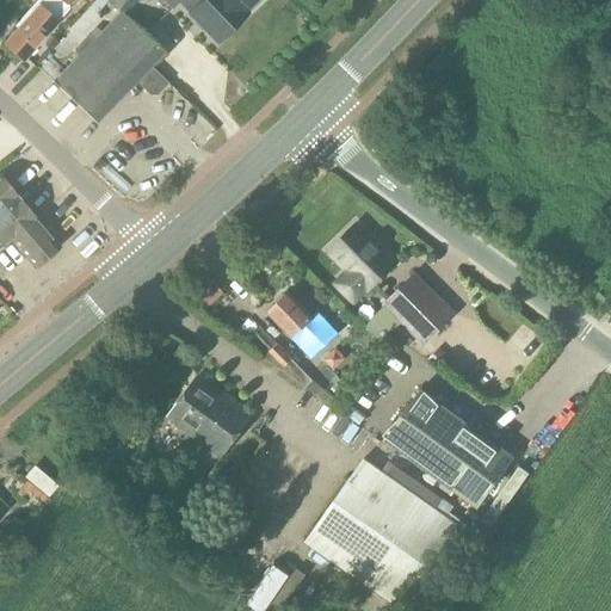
[(93,0),(36,0),(35,2),(56,23),(74,0),(85,0),(91,5),(93,0)]
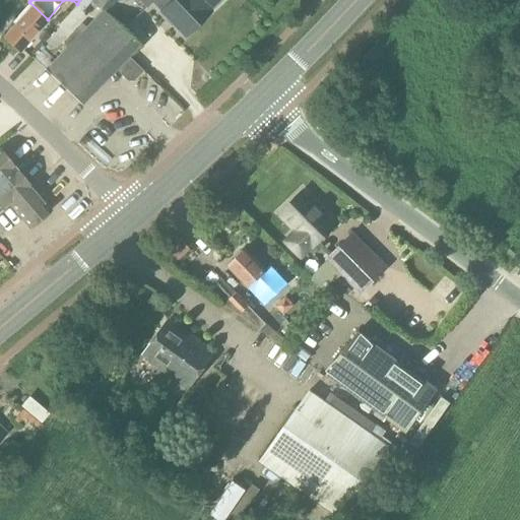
[(88,0),(107,12),(115,0),(88,0)]
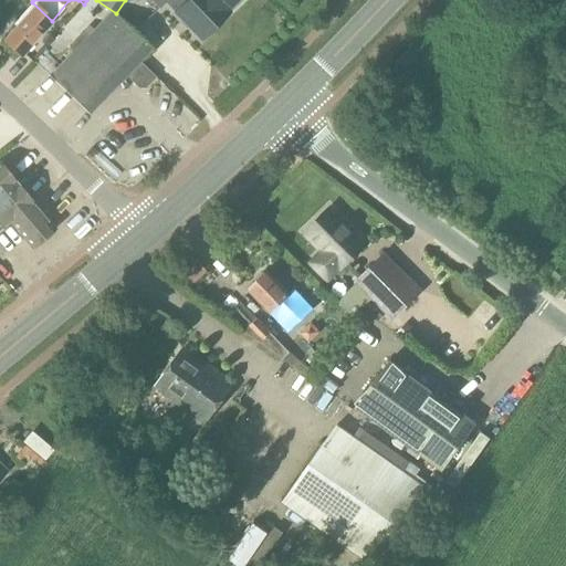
[(201,39),(228,12),(228,11),(239,0),(166,0),(165,2),(201,39)]
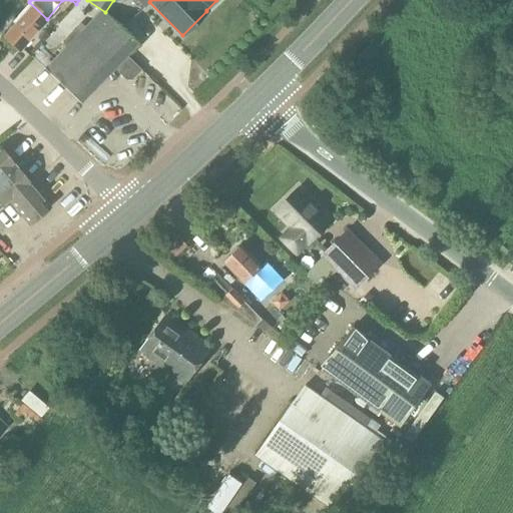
[(18,50),(47,19),(29,2),(11,21),(15,25),(4,37),(18,50)]
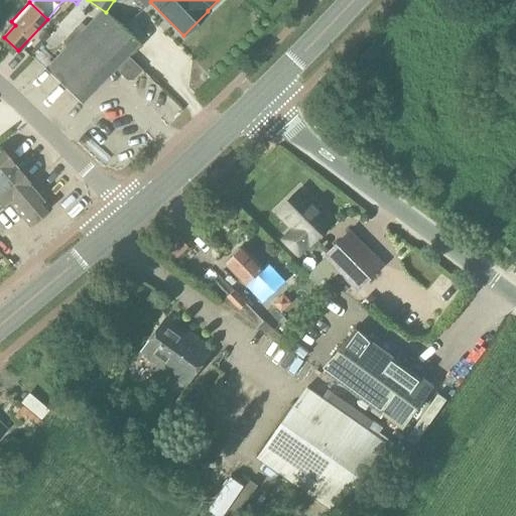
[(101,10),(44,70),(82,105),(115,71),(130,85),(142,72),(128,57),(138,46),(101,10)]
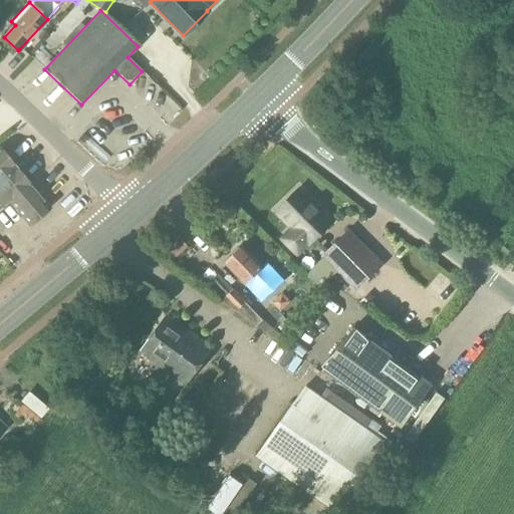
[(109,130),(124,121),(116,106),(102,114),(109,130)]
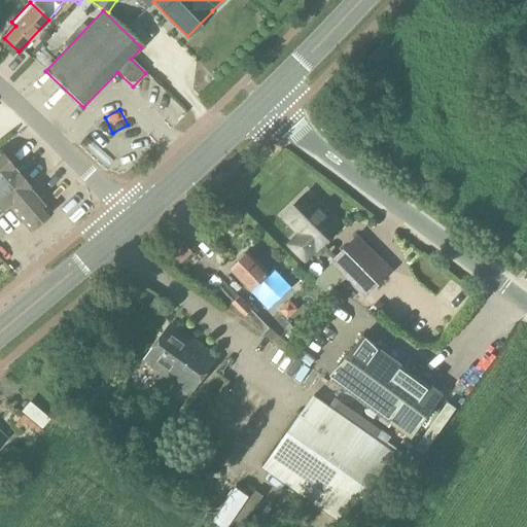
[(0,215),(10,207),(30,231),(50,213),(31,190),(32,189),(0,151),(0,215)]
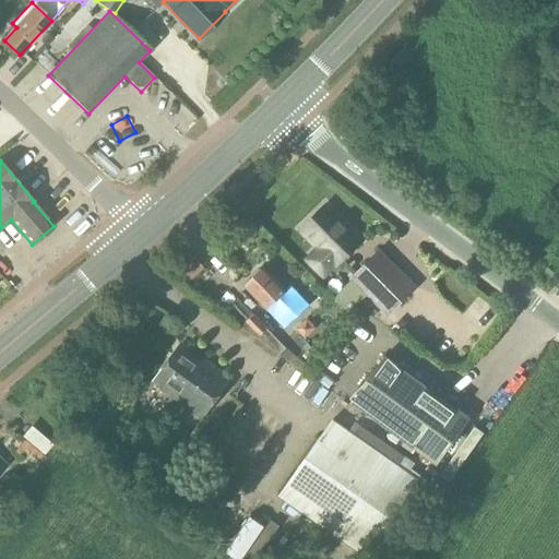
[(324,276),(358,244),(325,210),(304,232),(320,248),(308,260),(324,276)]
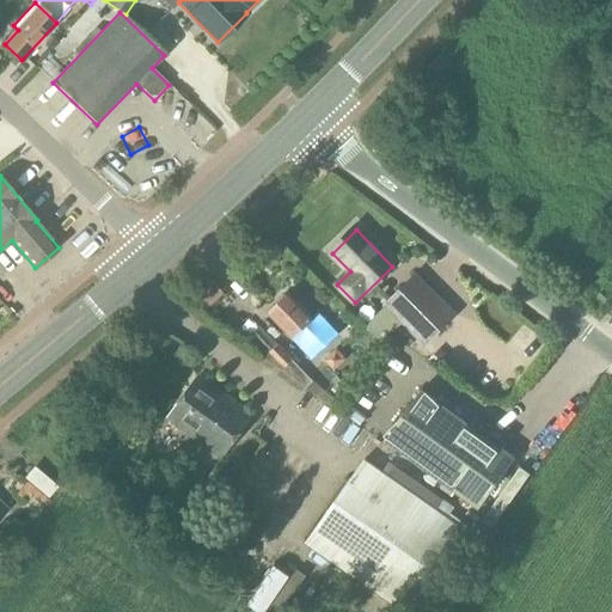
[(424,344),(453,317),(415,277),(386,306),(424,344)]
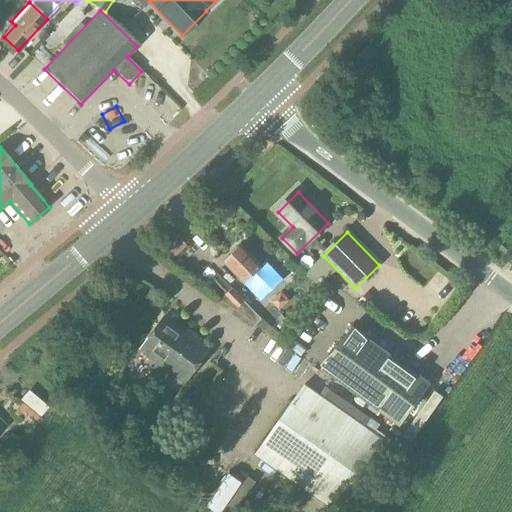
[(184,237),(167,254),(173,260),(190,243),(184,237)]
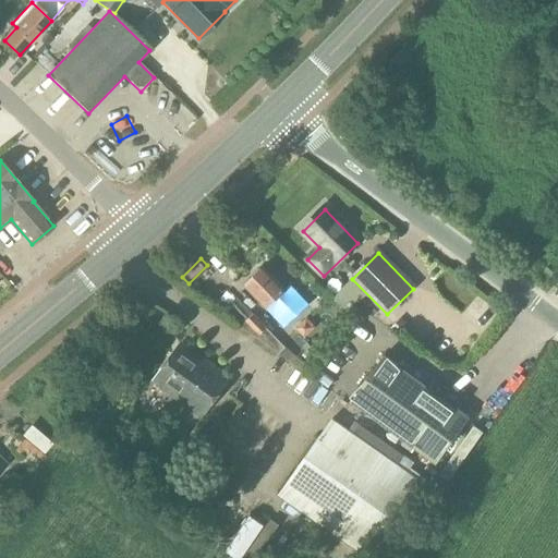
[(287,290),(265,267),(246,284),(268,307),(287,290)]
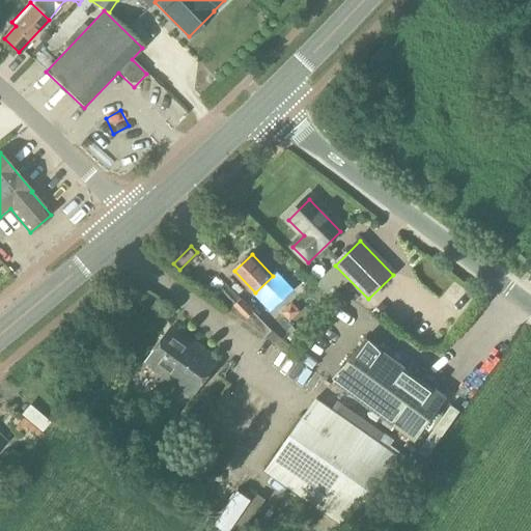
[(242,299),(225,283),(211,298),(229,311),(242,299)]
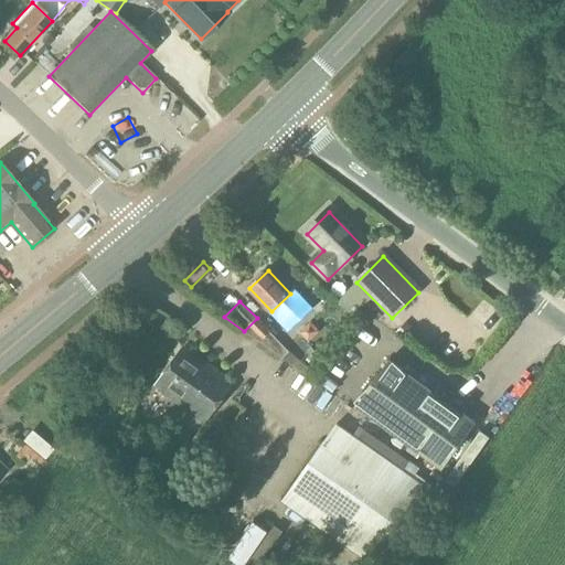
[(290,352),(257,318),(244,331),(259,343),(283,360),(290,352)]
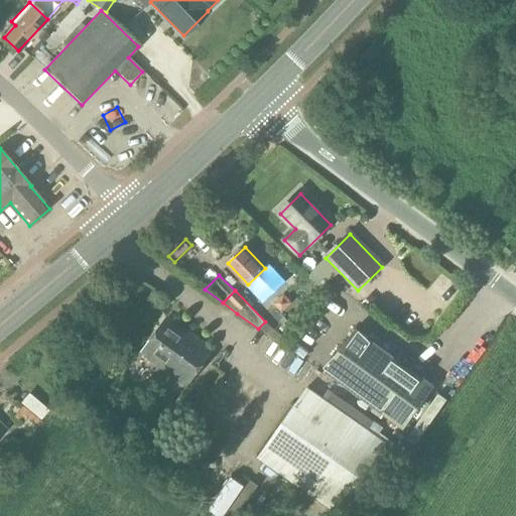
[(371,311),(378,304),(370,295),(363,302),(371,311)]
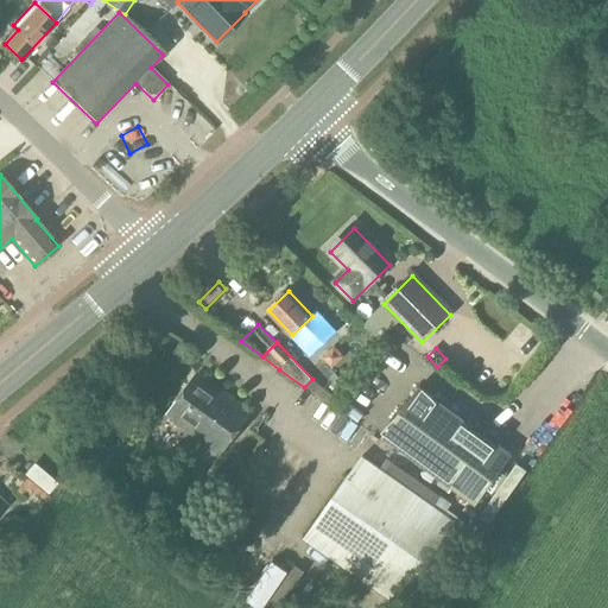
[(234,441),(252,412),(197,375),(166,417),(222,457),(234,441)]
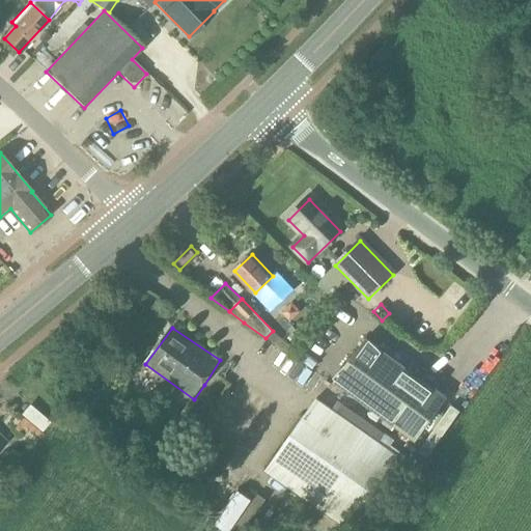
[(382,352),(370,340),(368,341),(364,339),(344,366),(342,365),(334,378),(335,379),(332,383),(415,442),(447,397),(382,352)]
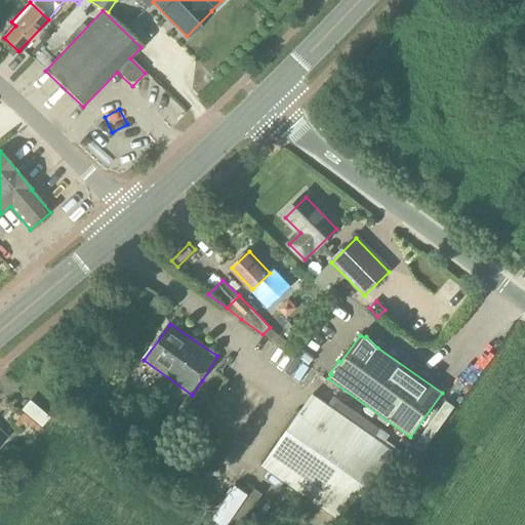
[(347,524),(356,524),(402,459),(312,396),(263,466),(347,524)]
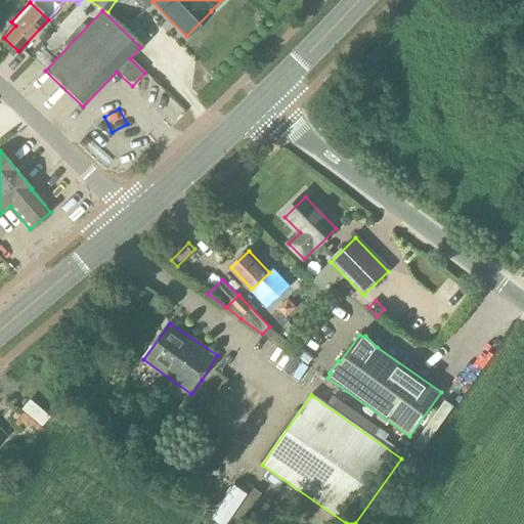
[(186,398),(179,408),(193,420),(202,409),(186,398)]
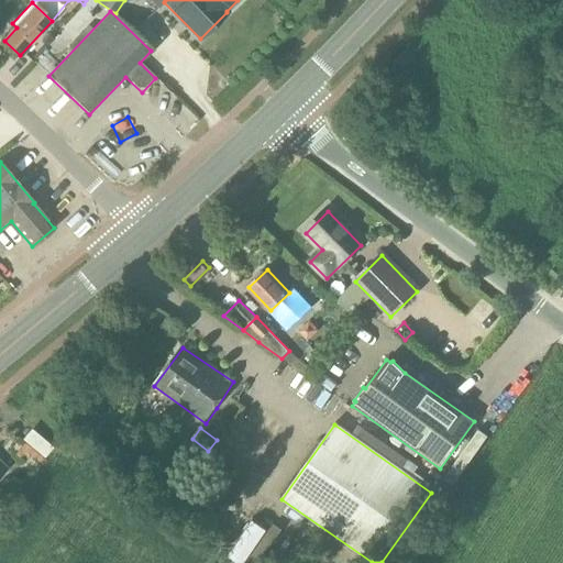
[(12,442),(35,460),(44,448),(21,431),(12,442)]
